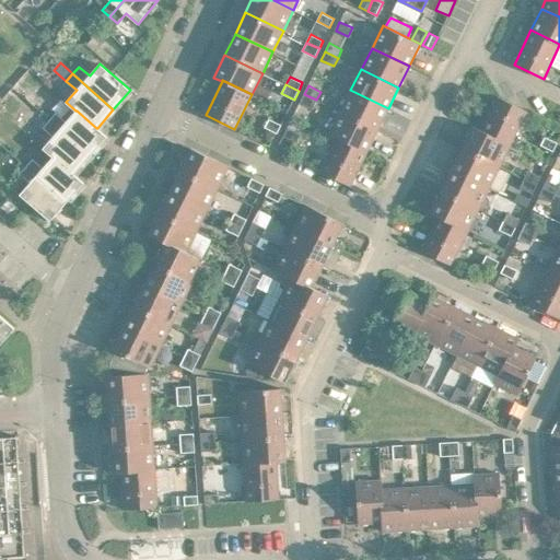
[(350,90),(340,112),(377,130),(388,108),(350,90)]
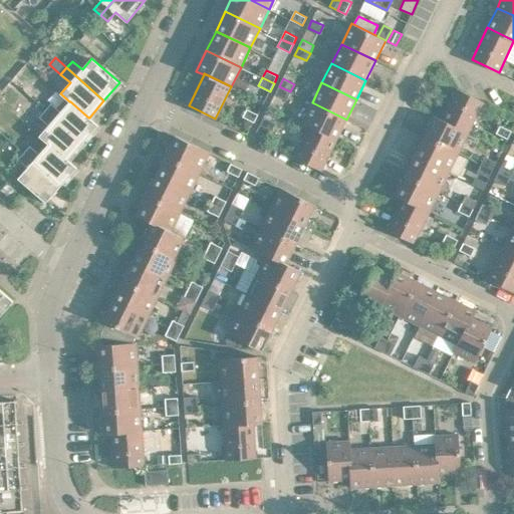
[(290,91),(279,86),(275,94),(287,99),(290,91)]
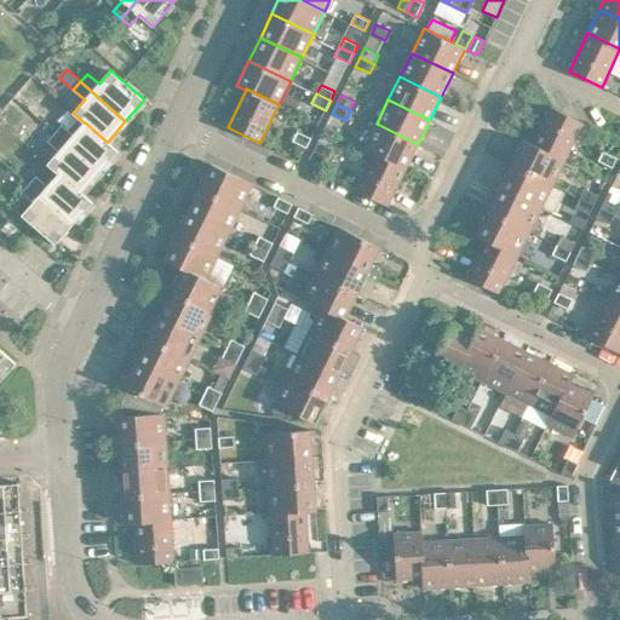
[(551,107),(533,144),(532,145),(564,161),(584,122),(551,107)]
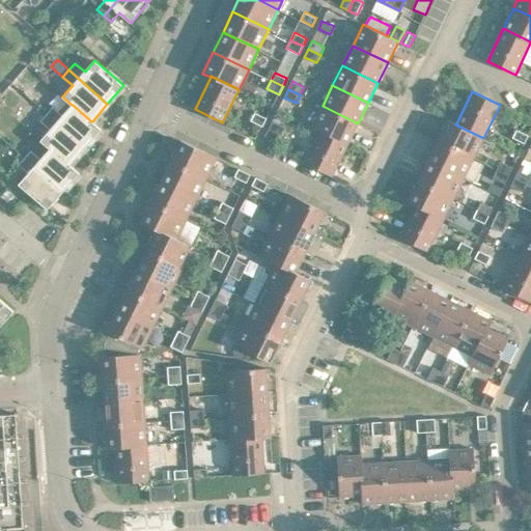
[(53,107),(47,114),(85,147),(102,130),(92,121),(91,121),(73,105),(72,105),(62,115),(53,107)]
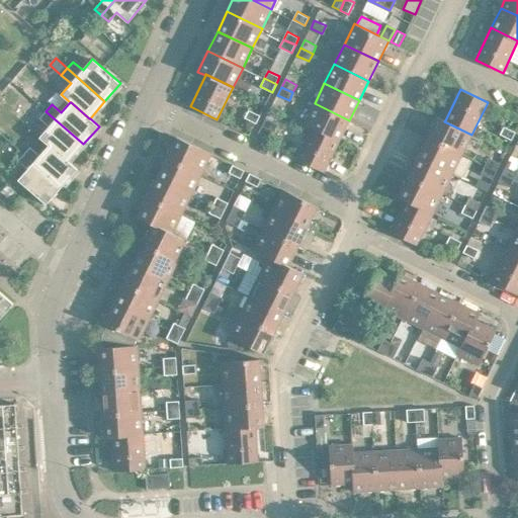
[(305,123),(312,127),(313,126),(340,140),(349,120),(315,103),(305,123)]
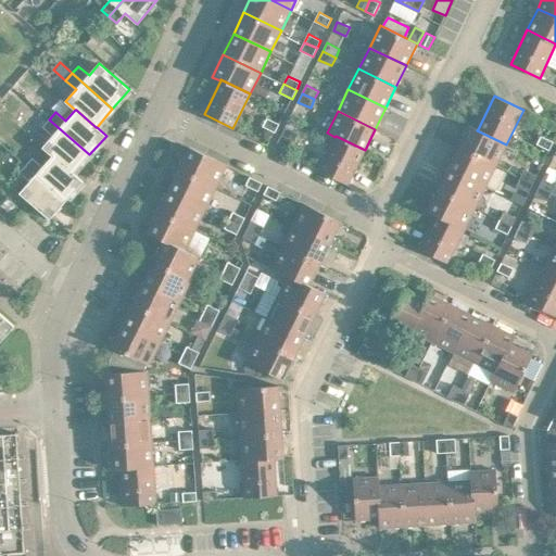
[(263,126),(276,133),(279,124),(267,117),(263,126)]
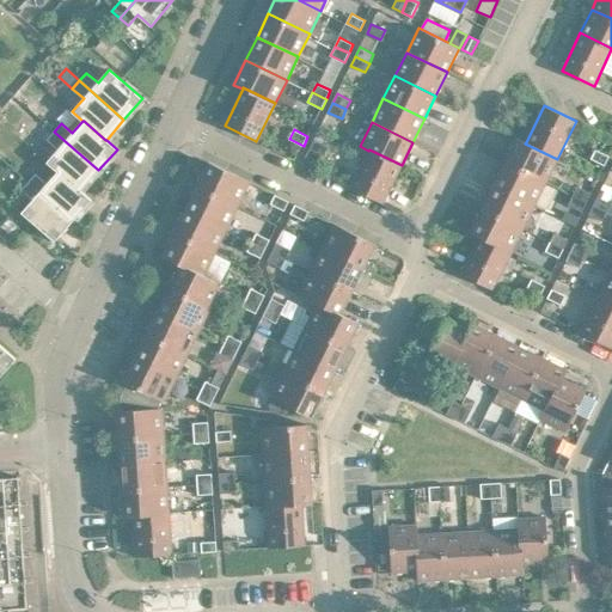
[(47,161),(57,171),(80,190),(81,190),(98,170),(54,132),(47,139),(59,150),(47,161)]
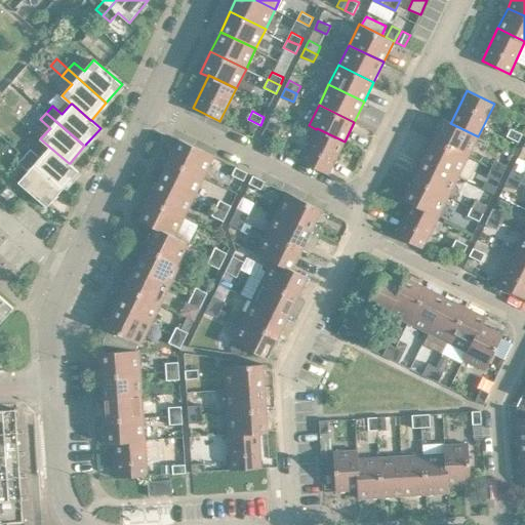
[(443,118),(433,138),(469,156),(478,136),(450,123),(451,122),(443,118)]
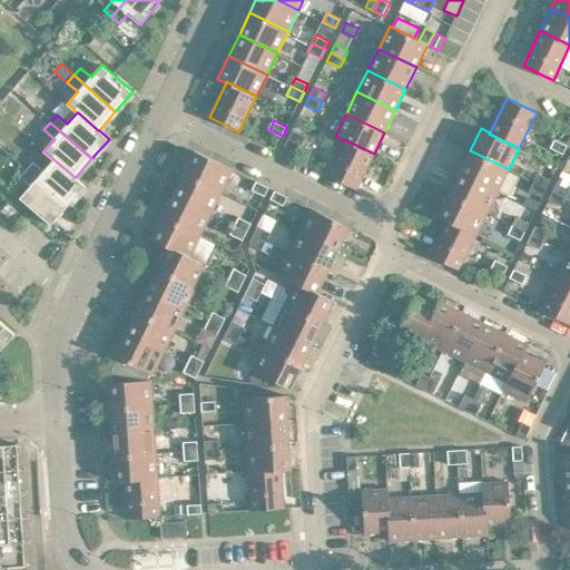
[(344,139),(343,140),(326,175),(356,189),(374,154),(344,139)]
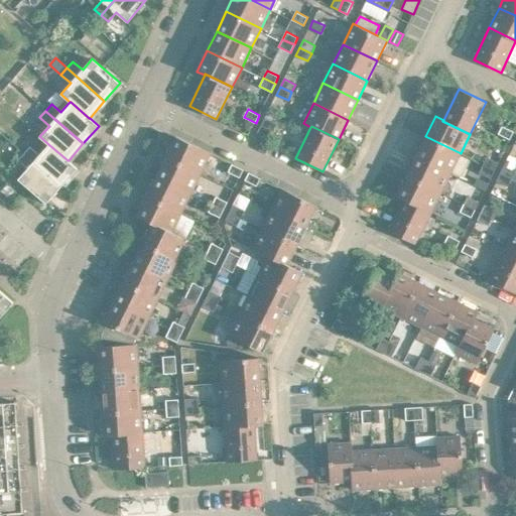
[(498,134),(510,139),(514,131),(502,126),(498,134)]
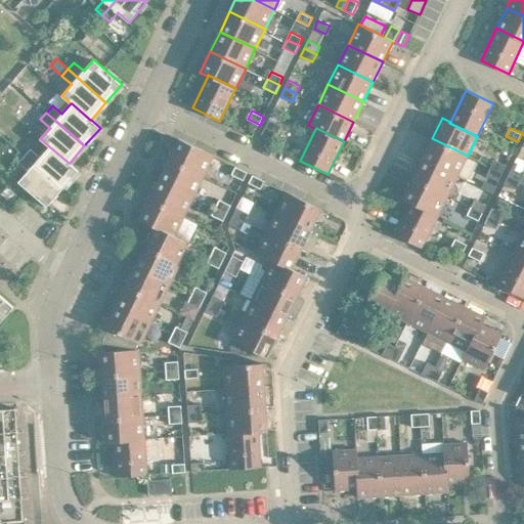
[(179,138),(169,160),(204,176),(214,156),(179,138)]
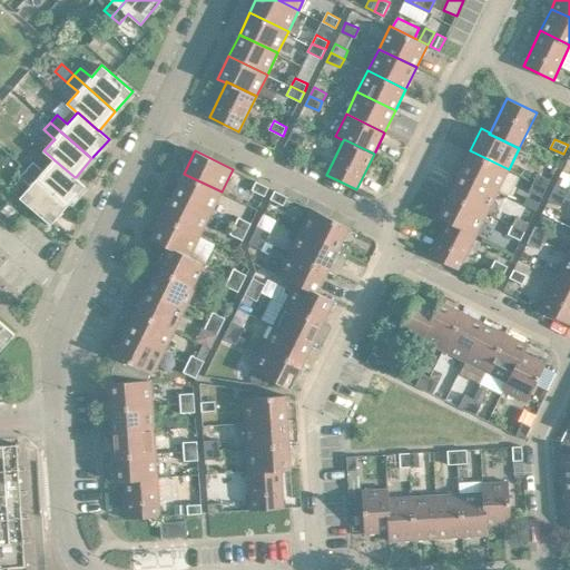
[(470,150),(460,173),(498,192),(509,169),(470,150)]
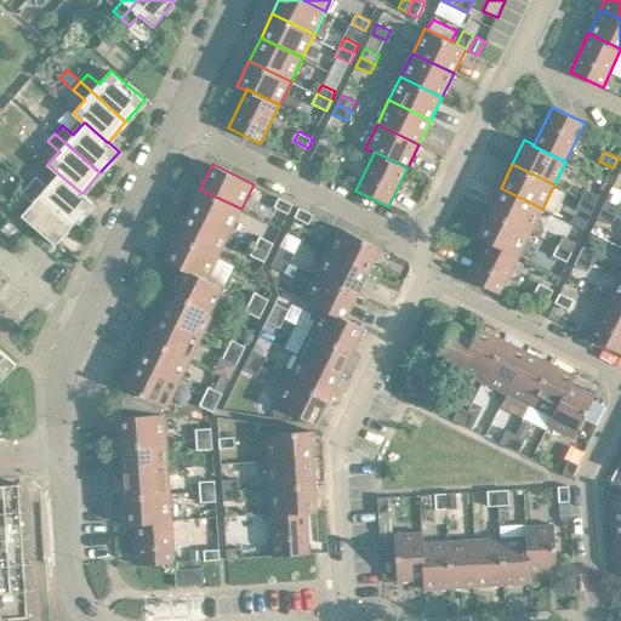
[(36,176),(29,184),(74,223),(93,203),(83,193),(81,193),(58,174),(47,186),(36,176)]
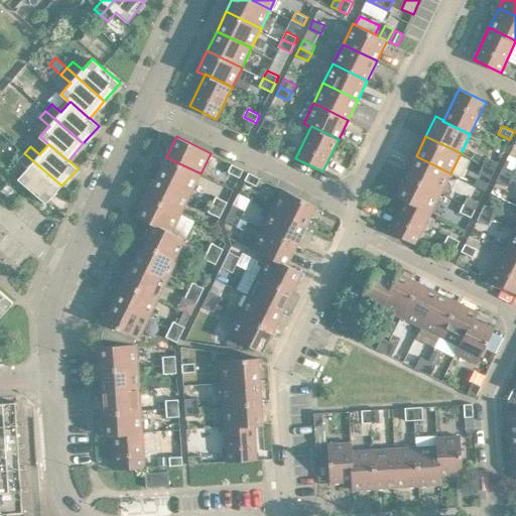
[(17,148),(12,153),(19,159),(23,154),(17,148)]
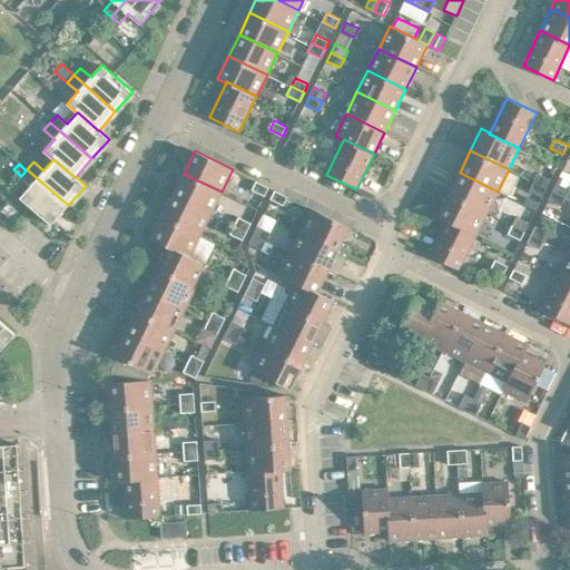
[(68,205),(27,169),(26,170),(21,176),(20,177),(30,186),(20,198),(51,225),(68,205)]
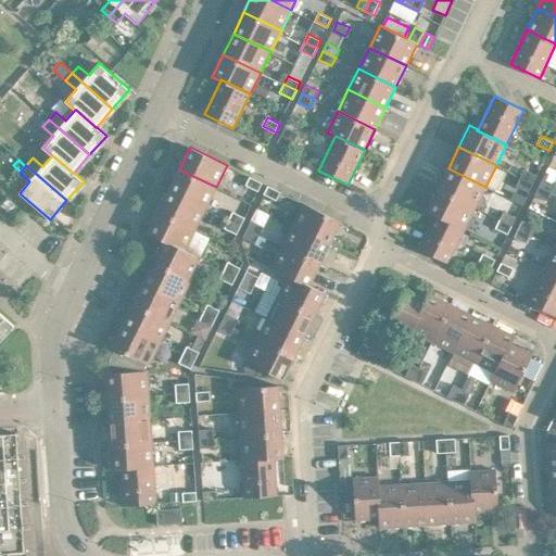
[(449,168),(438,189),(476,207),(485,187),(449,168)]
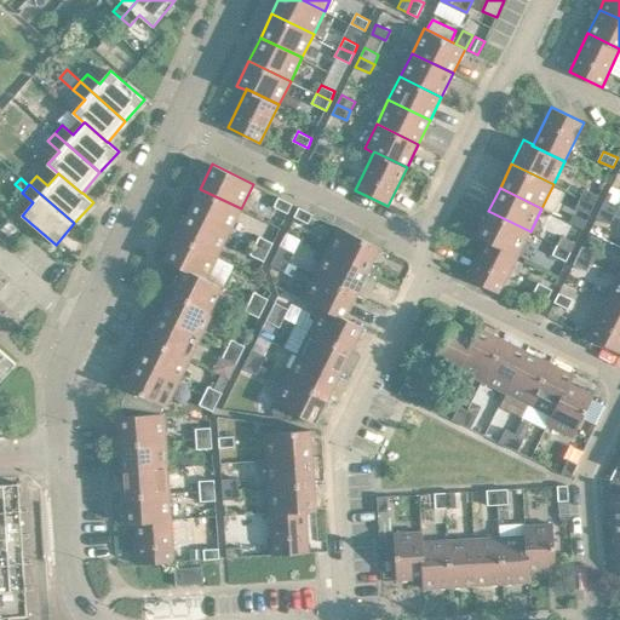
[(200,189),(188,212),(229,233),(241,208),(200,189)]
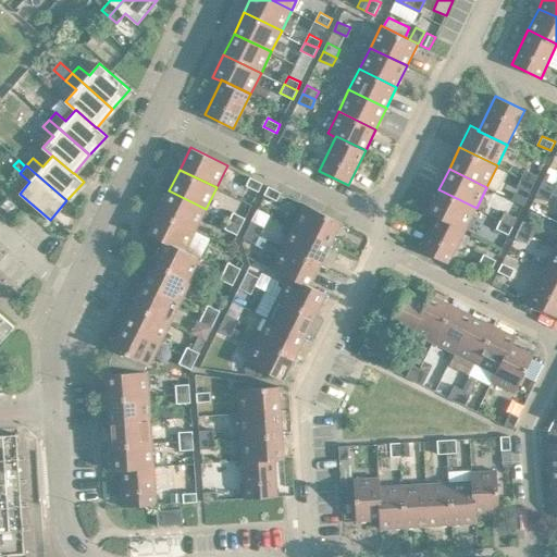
[(525,170),(521,177),(534,184),(537,175),(525,170)]
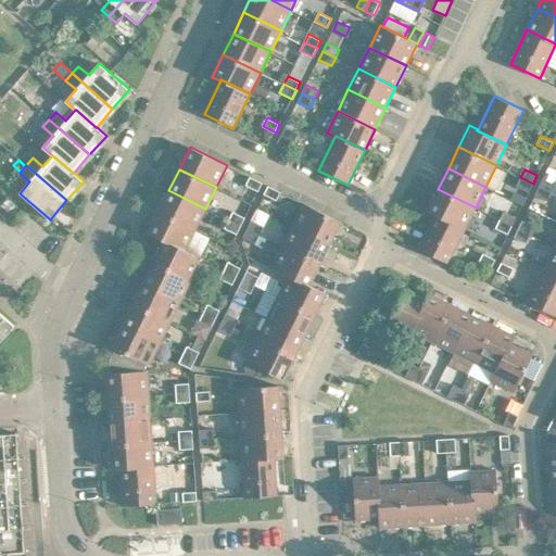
[(245,185),(258,191),(263,182),(250,176),(245,185)]
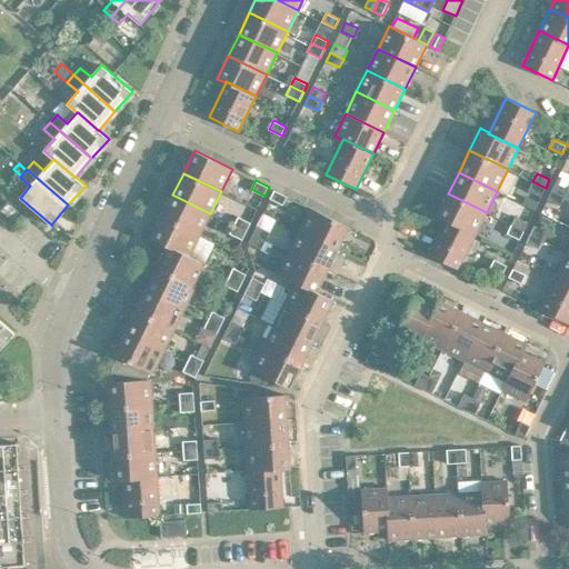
[(546,188),(532,181),(528,190),(541,197),(546,188)]
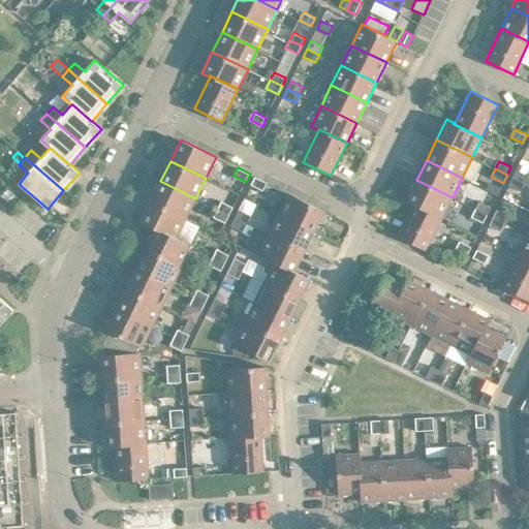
[(517,169),(512,178),(525,183),(528,176),(517,169)]
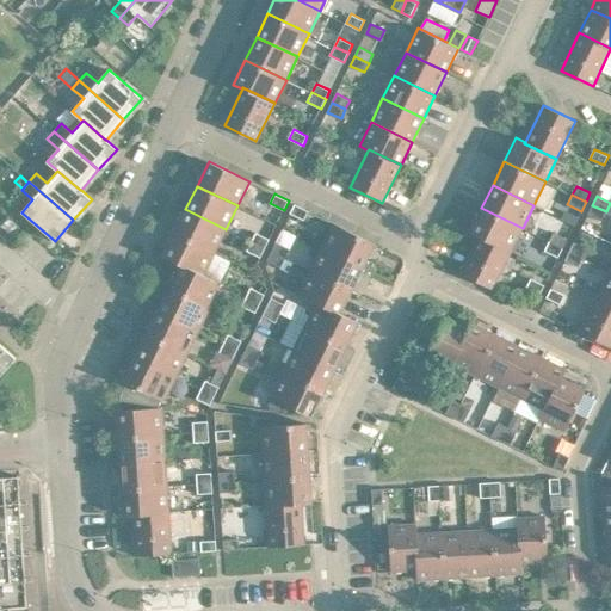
[(290,214),(304,220),(308,210),(295,204),(290,214)]
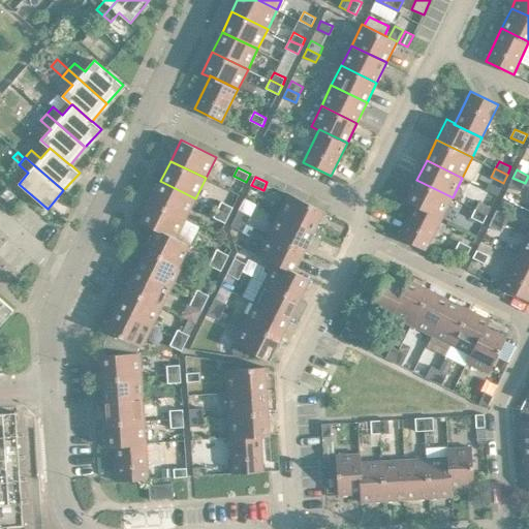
[(525,183),(512,178),(508,185),(521,191),(525,183)]
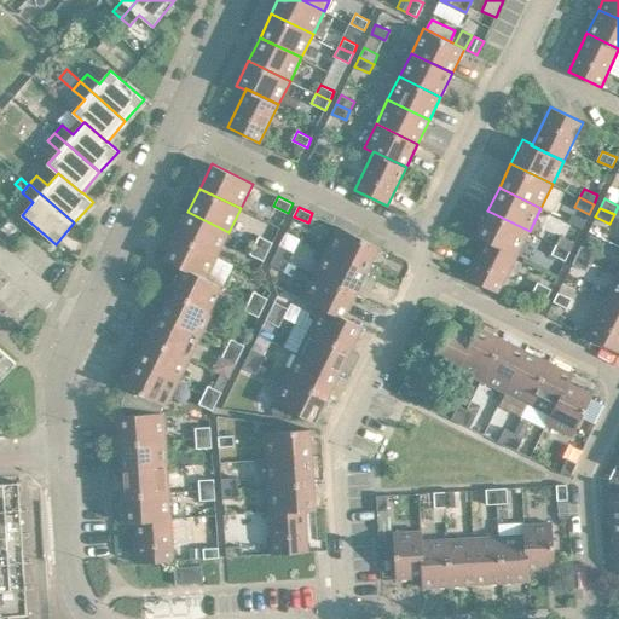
[(475,236),(485,239),(485,238),(518,254),(530,231),(487,210),(475,236)]
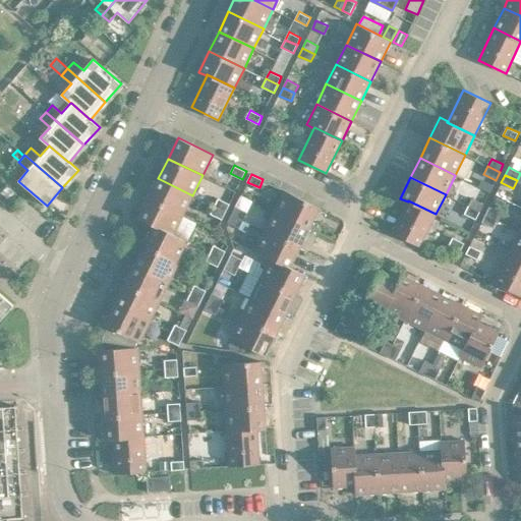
[(158,178),(149,197),(183,215),(192,195),(158,178)]
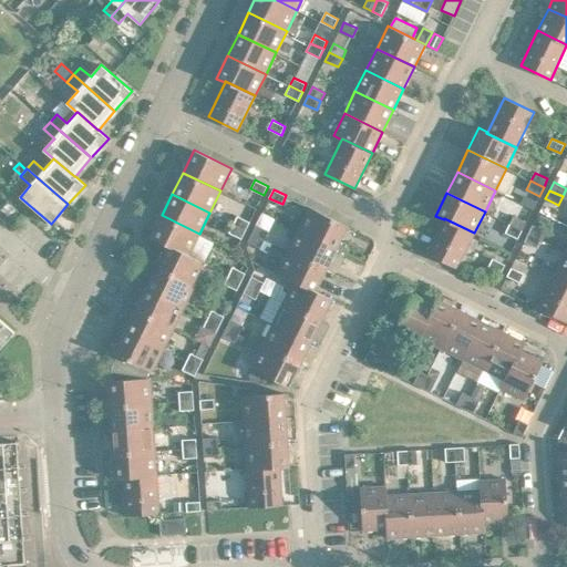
[(310,207),(298,229),(337,248),(348,226),(310,207)]
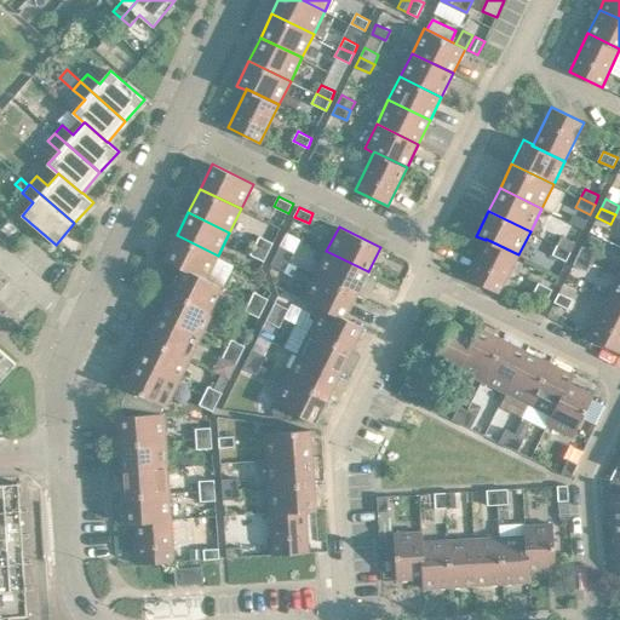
[(165,259),(183,269),(183,268),(206,280),(207,279),(218,256),(177,235),(165,259)]
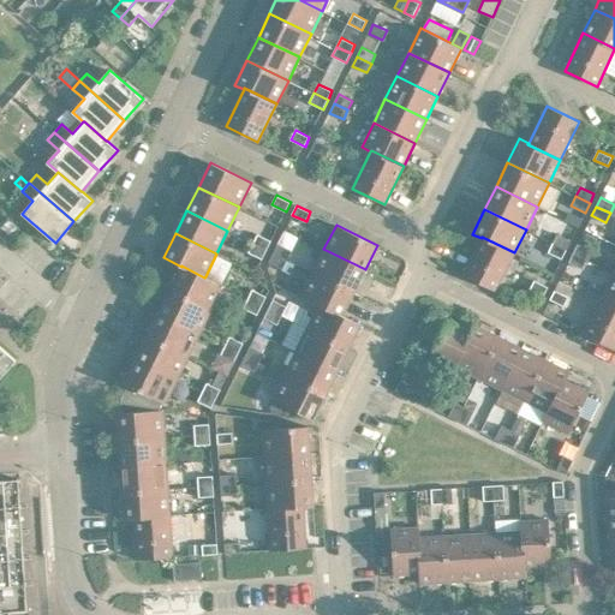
[(257,233),(252,243),(267,250),(272,240),(257,233)]
